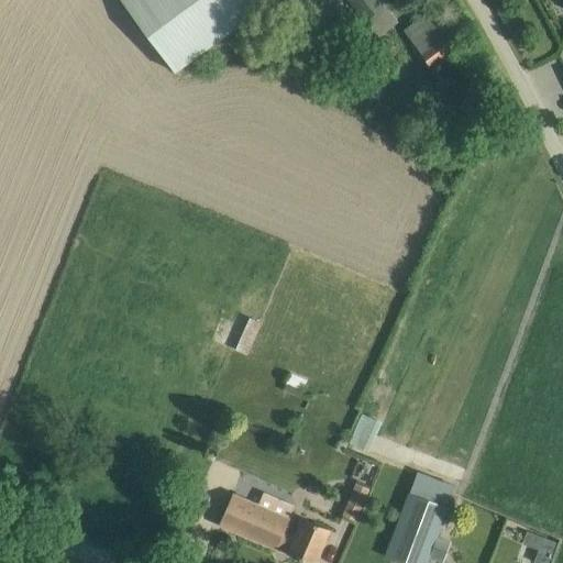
[(272,0),(120,0),(121,0),(175,73),(272,0)]
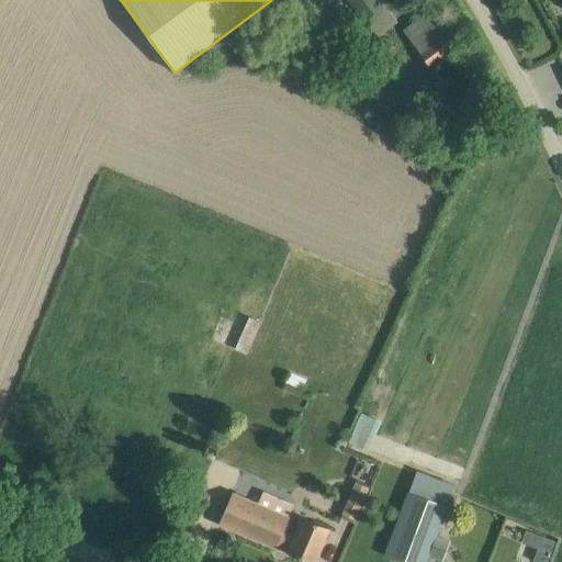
[(381,0),(348,0),(364,20),(384,3),(381,0)]
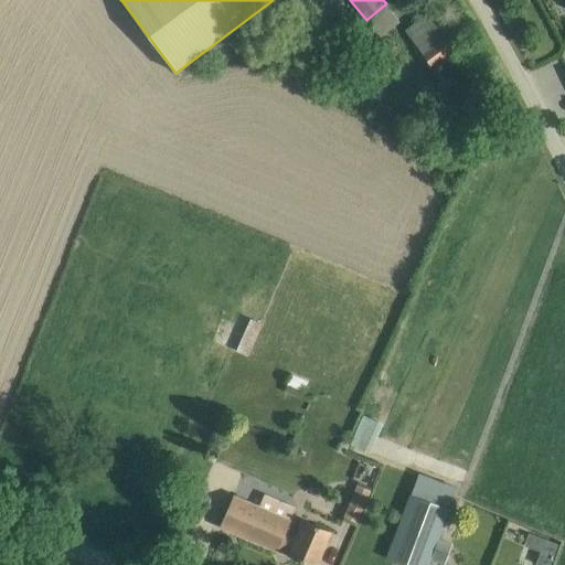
[(459,50),(445,32),(432,13),(404,33),(418,52),(422,51),(434,70),(459,50)]
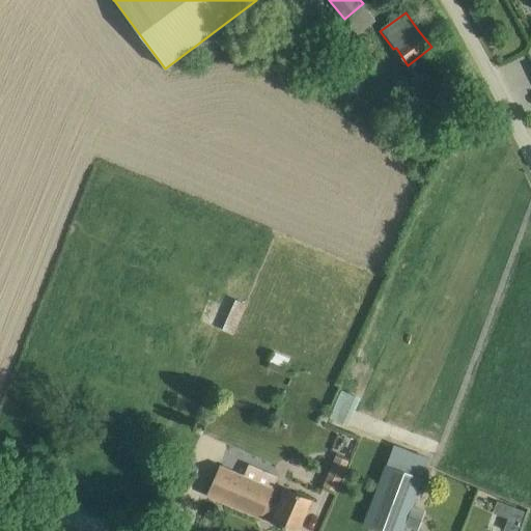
[(353,48),(345,62),(364,72),(368,61),(372,53),(376,45),(358,36),(355,44),(353,48)]
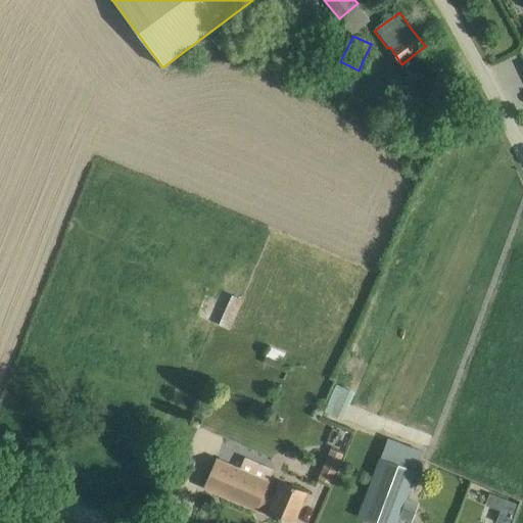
[(235,292),(224,323),(234,327),(245,296),(235,292)]
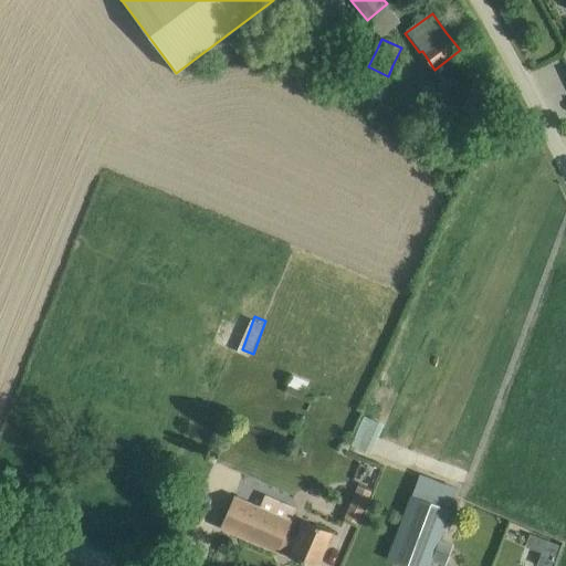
[(308,383),(293,375),(285,392),(303,399),(308,383)]
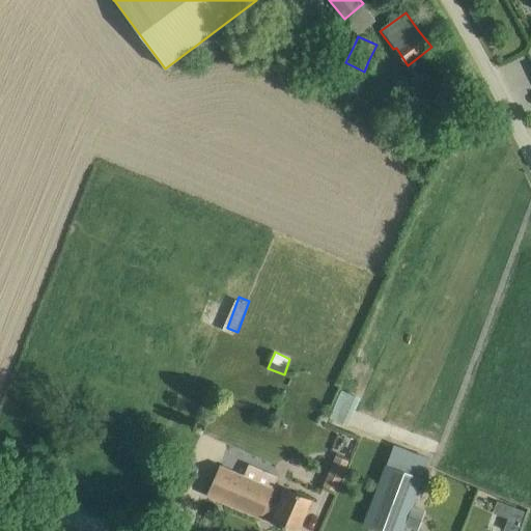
[(342,389),(331,417),(350,425),(361,396),(342,389)]
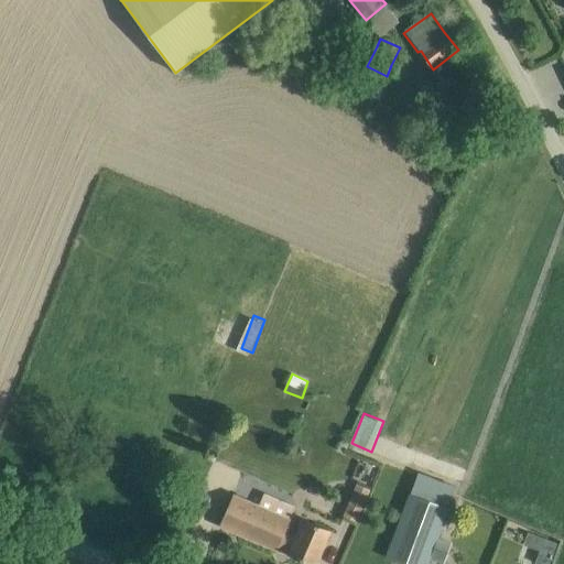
[(457,486),(420,472),(411,494),(403,490),(397,507),(404,510),(386,557),(404,563),(427,563),(449,508),(457,486)]
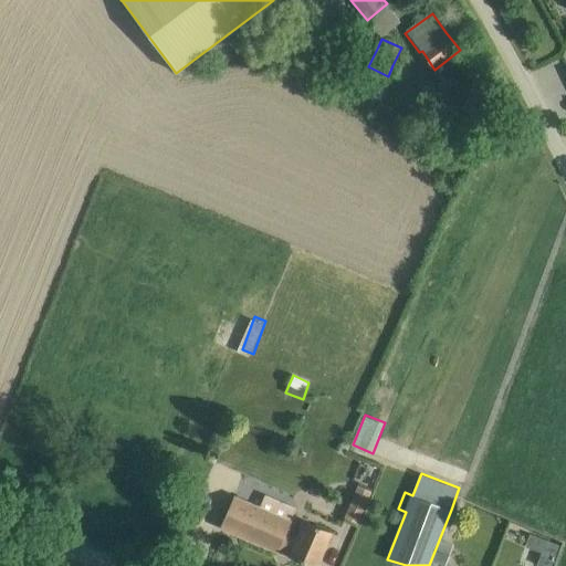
[(358,524),(373,492),(359,485),(345,519),(358,524)]
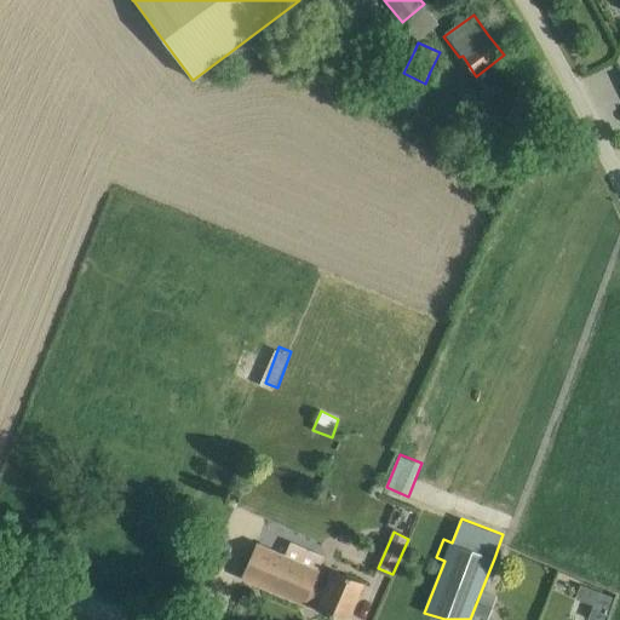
[(342,619),(348,619),(356,600),(363,583),(320,564),(317,569),(257,543),(251,556),(241,578),(242,579),(242,578),(342,619)]
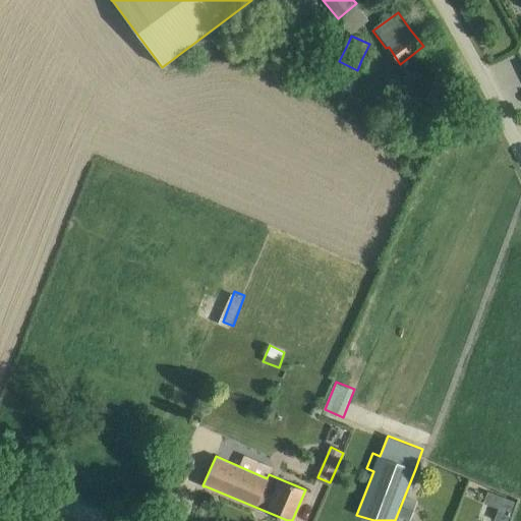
[(498,519),(505,520),(511,520),(517,497),(489,490),(487,503),(501,506),(498,519)]
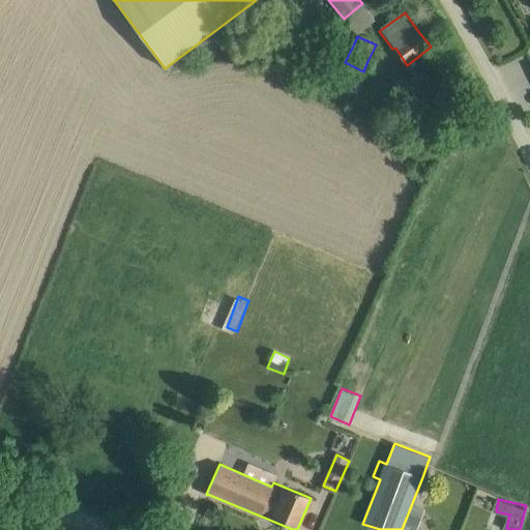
All buildings are outlined.
